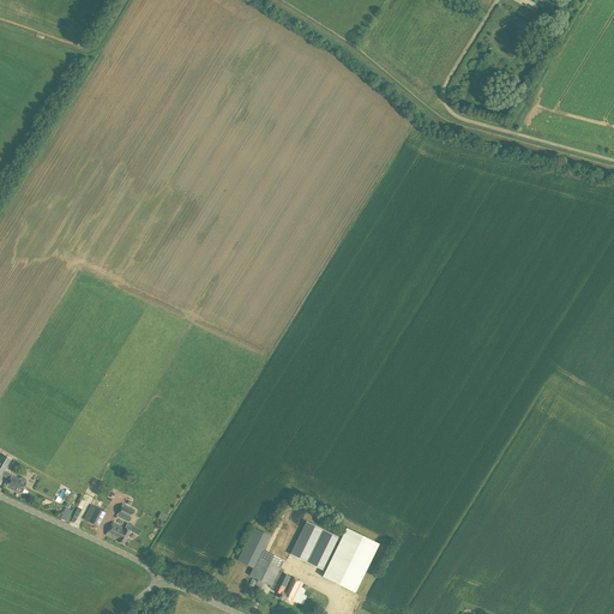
[(0,461),(0,475),(1,475),(4,470),(11,458),(4,455),(0,461)]
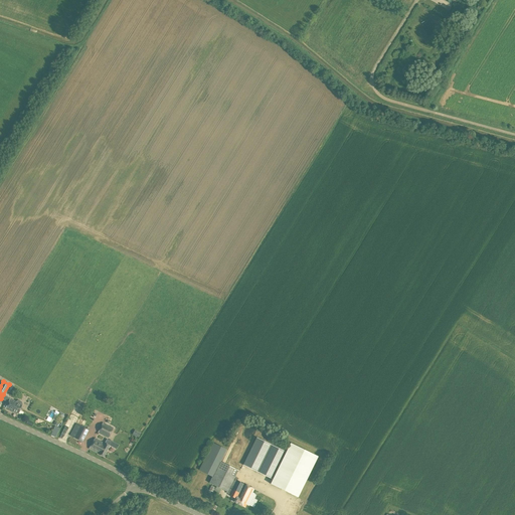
[(3,394),(1,398),(1,399),(6,401),(4,404),(7,405),(5,409),(17,414),(17,413),(18,414),(18,413),(20,414),(21,414),(22,411),(22,410),(20,409),(22,405),(22,404),(22,402),(21,401),(19,400),(17,400),(16,401),(10,398),(4,395),(3,394)]
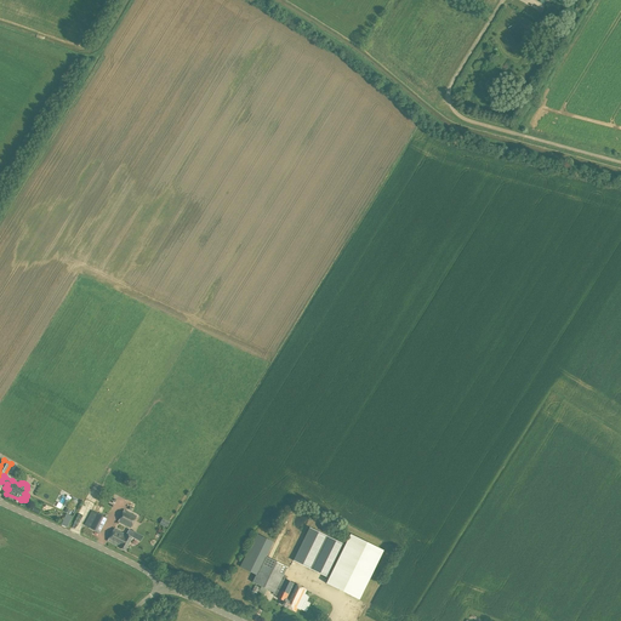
[(131,529),(137,517),(124,510),(118,522),(131,529)]
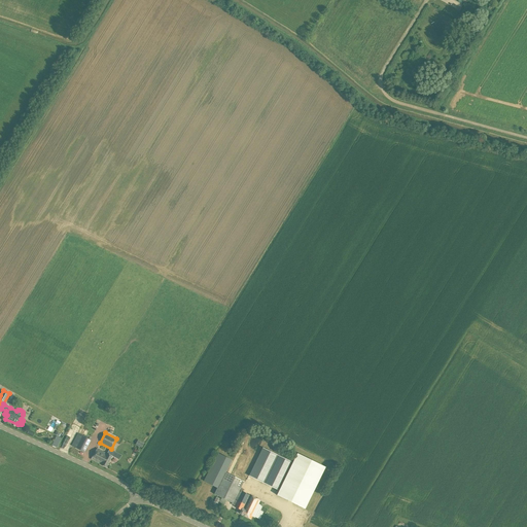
[(84,453),(91,440),(78,433),(71,446),(84,453)]
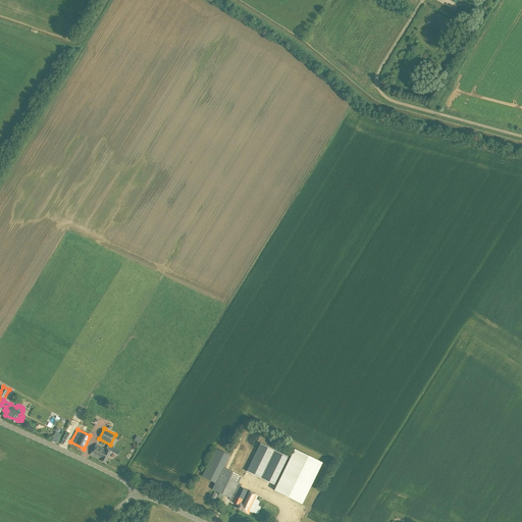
[(96,444),(90,455),(100,460),(100,461),(105,463),(110,452),(113,454),(116,449),(111,446),(111,447),(108,445),(105,450),(96,444)]
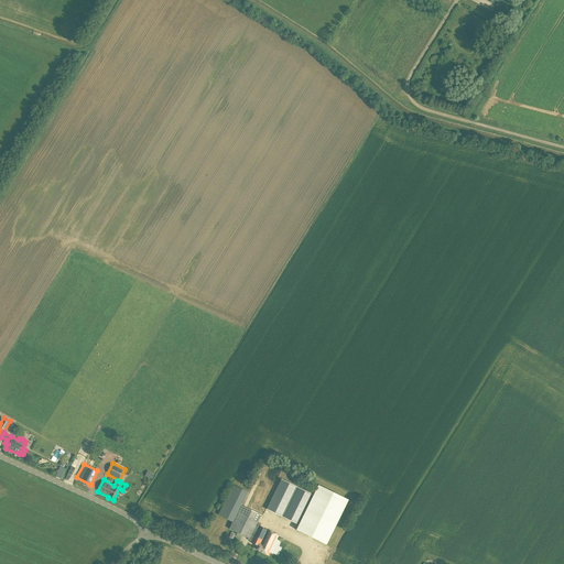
[(312,495),(281,479),(267,509),(297,524),(295,530),(325,544),(347,499),(317,485),(312,495)]
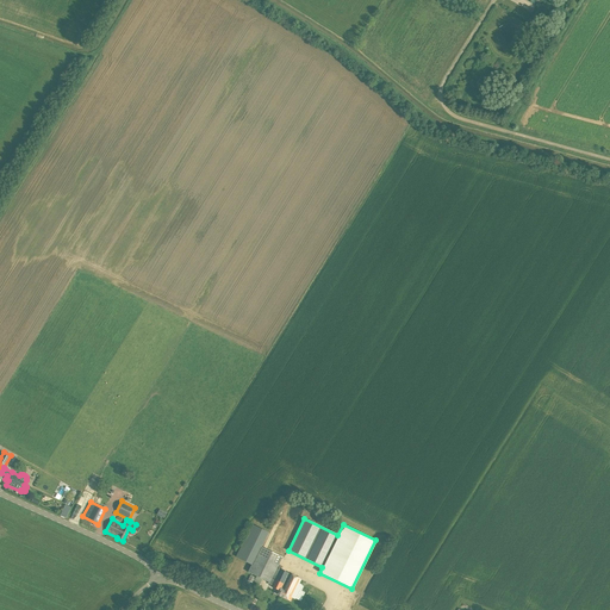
[(238,555),(253,562),(268,530),(261,527),(257,534),(250,530),(238,555)]
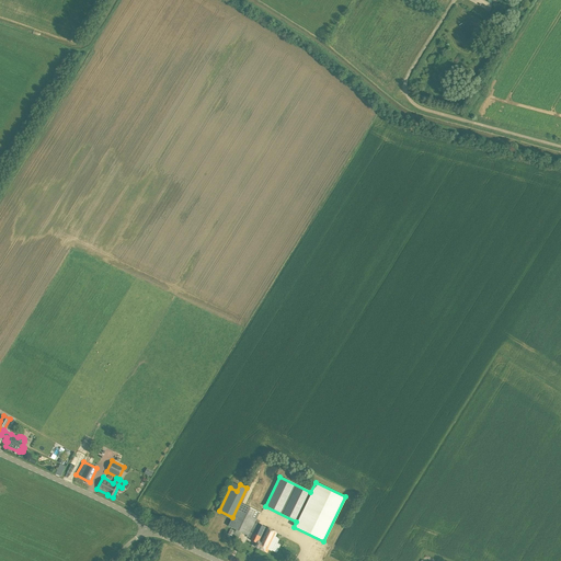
[(255,519),(247,536),(247,537),(250,538),(249,539),(255,542),(254,547),(266,552),(268,549),(271,550),(272,551),(272,550),(276,553),(281,545),(275,542),(277,538),(276,538),(274,537),(276,533),(258,524),(259,521),(255,519)]
